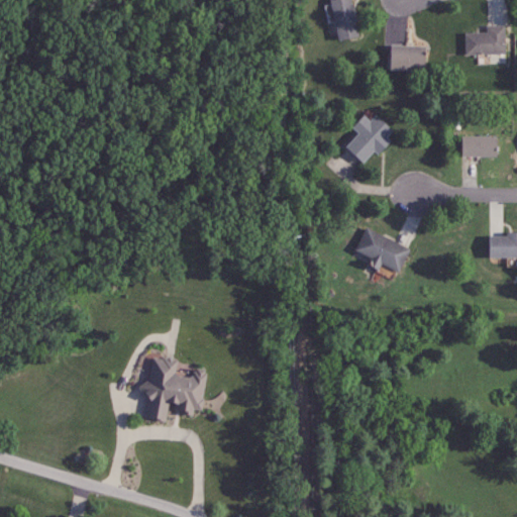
[(351,0),(329,0),(335,39),(357,36),(351,0)]
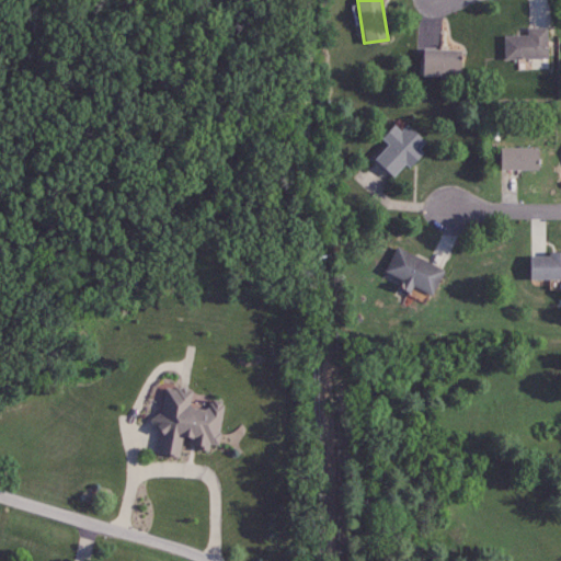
[(546,27),(526,27),(526,35),(503,36),(503,59),(547,58),(546,27)]
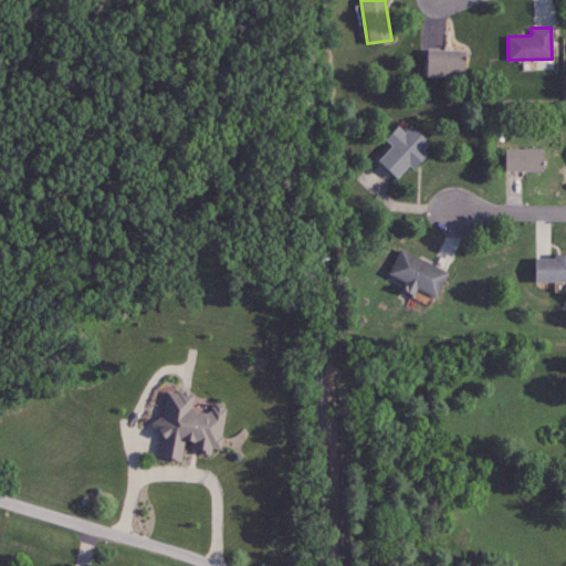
[(464,76),(464,51),(426,50),(426,75),(464,76)]
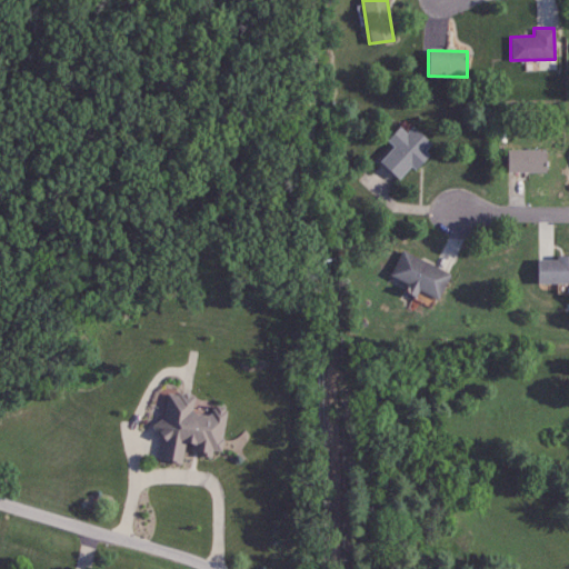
[(386,140),(392,147),(379,161),(398,180),(410,167),(415,170),(430,155),(425,149),(430,143),(412,127),(406,133),(399,127),(386,140)]
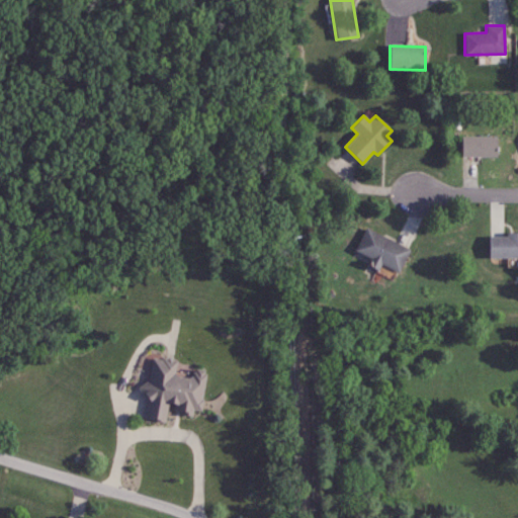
[(461,157),(496,158),(496,137),(461,136),(461,157)]
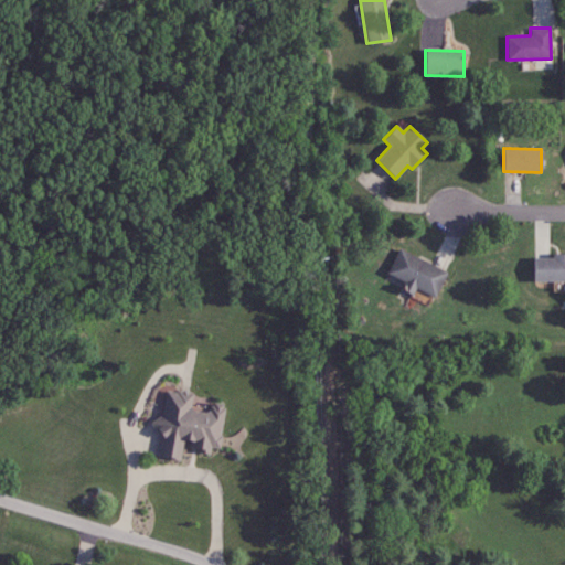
[(387,274),(412,284),(411,287),(436,297),(447,269),(397,249),(387,274)]
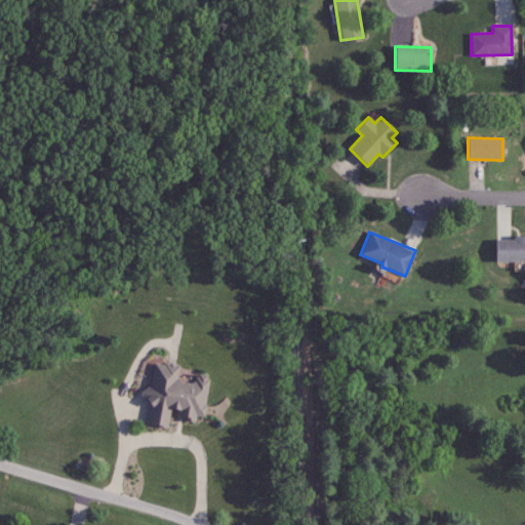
[(524,261),(524,237),(495,238),(495,263),(524,261)]
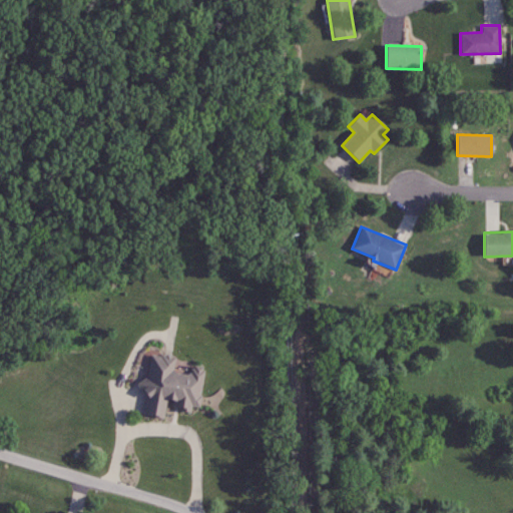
[(165,417),(167,407),(190,410),(190,406),(198,407),(204,366),(190,364),(188,373),(172,371),(174,357),(149,353),(145,381),(138,379),(136,393),(145,394),(142,414),(165,417)]
